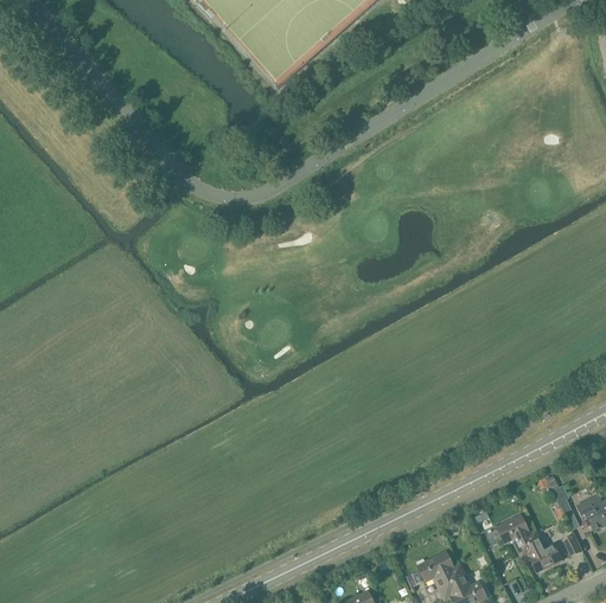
[(541,488),(550,483),(546,475),(536,480),(541,488)]
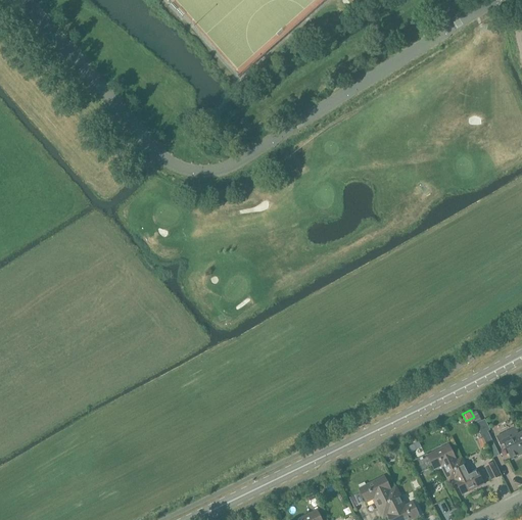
[(478,410),(473,413),(477,422),(488,444),(493,442),(494,441),(489,429),(491,428),(486,417),(485,418),(483,419),(478,410)]
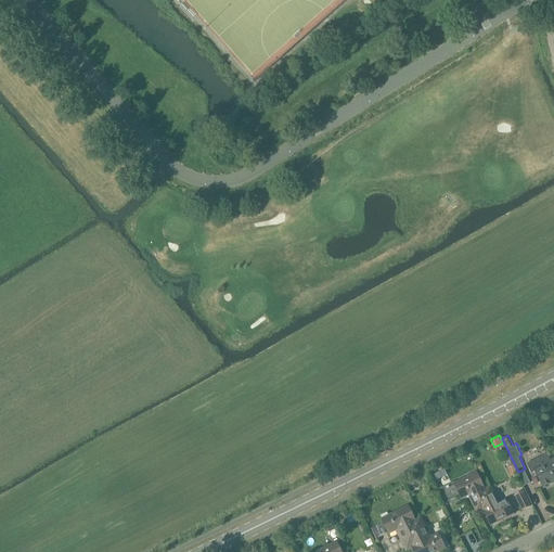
[(548,452),(528,462),(532,471),(536,469),(544,486),(553,480),(553,463),(551,457),(548,452)]
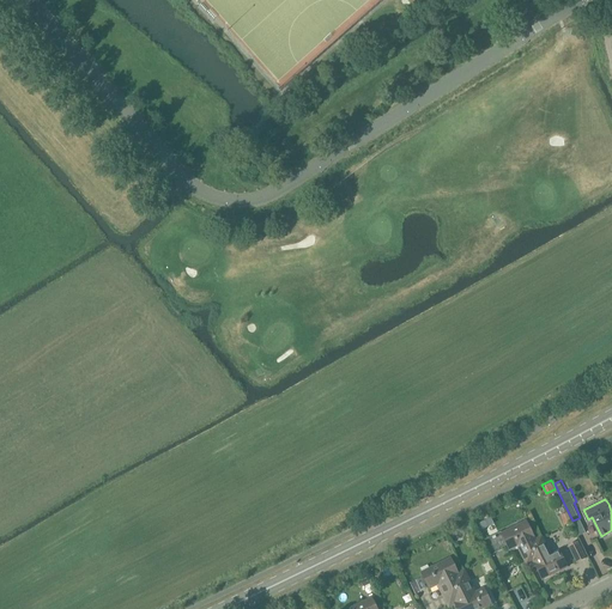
[(564,524),(571,521),(567,511),(559,515),(564,524)]
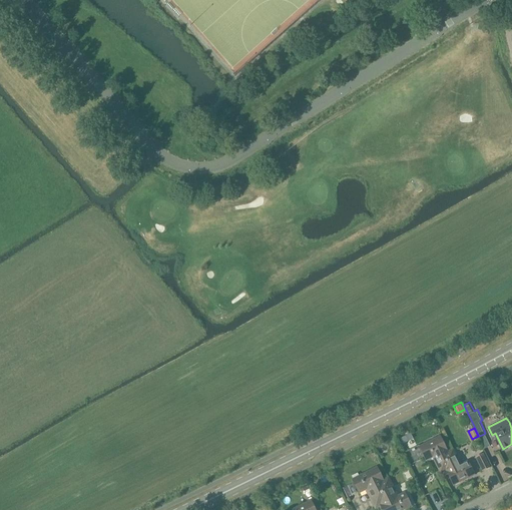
[(446,459),(443,453),(448,450),(441,435),(405,452),(410,463),(420,458),(420,457),(425,455),(427,459),(434,455),(441,470),(446,468),(452,465),(450,460),(448,461),(447,458),(446,459)]
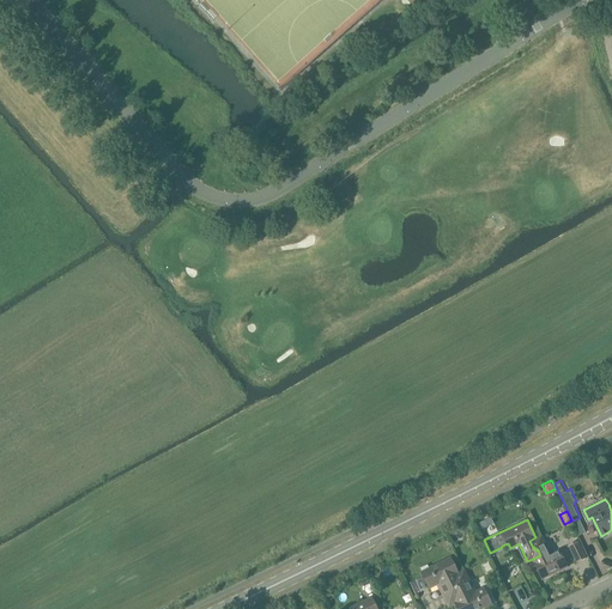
[(550,552),(545,541),(541,535),(535,537),(529,541),(533,548),(534,547),(535,550),(538,549),(540,555),(533,559),(543,577),(567,565),(558,548),(550,552)]
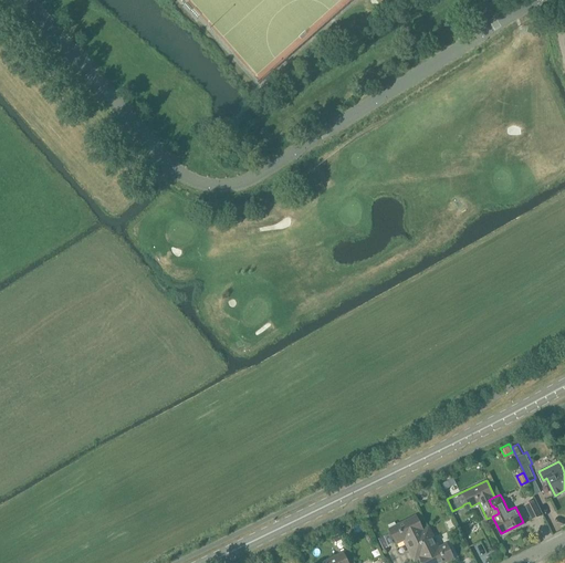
[(533,518),(541,513),(533,498),(525,502),(533,518)]
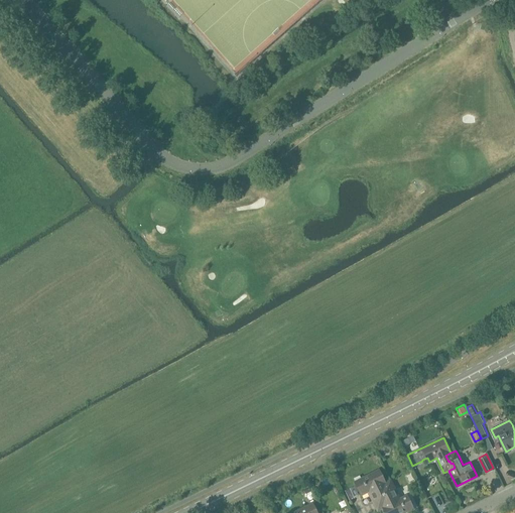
[(389,502),(380,485),(385,482),(379,469),(355,481),(362,494),(369,490),(378,508),(383,506),(389,502)]
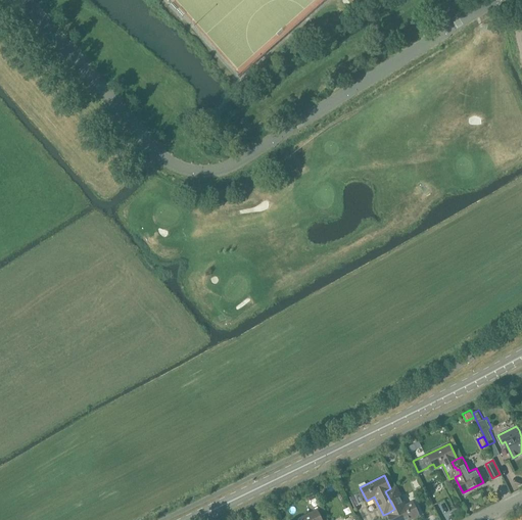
[(405,504),(400,494),(395,485),(390,488),(385,491),(394,509),(388,513),(390,519),(407,519),(419,514),(413,501),(405,504)]
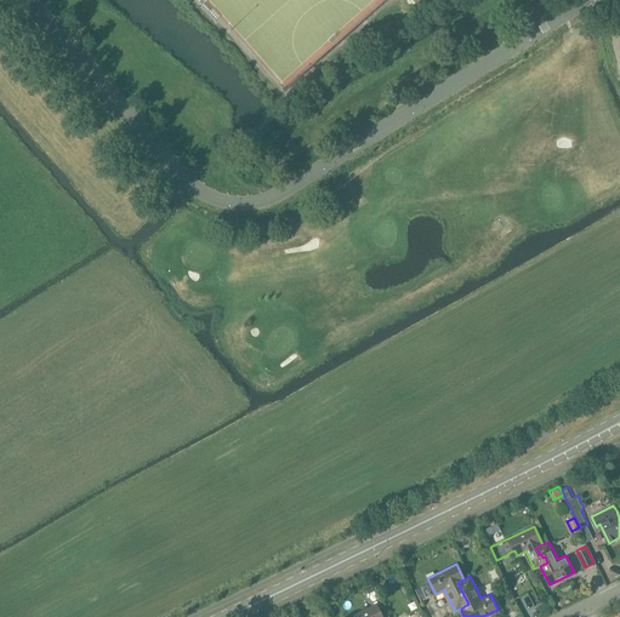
[(382,616),(376,604),(352,616),(350,616),(382,616)]
